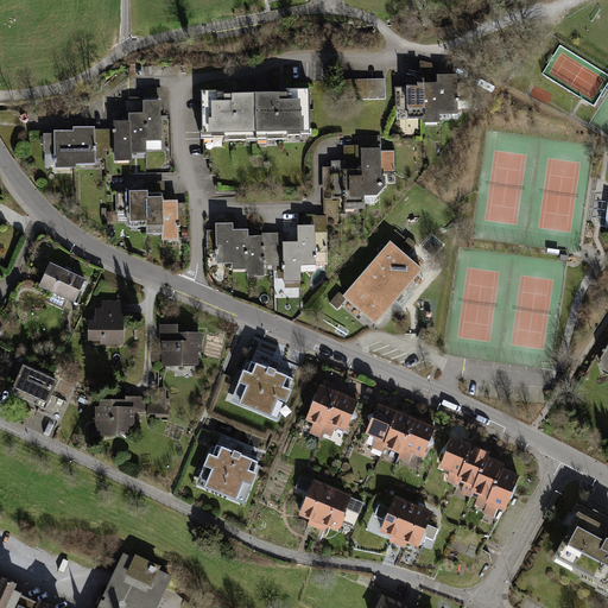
[(417,77),(406,78),(406,86),(394,86),(396,111),(407,111),(407,118),(423,118),(423,122),(439,122),(439,114),(458,113),(457,74),(439,74),(439,64),(420,61),(417,77)]
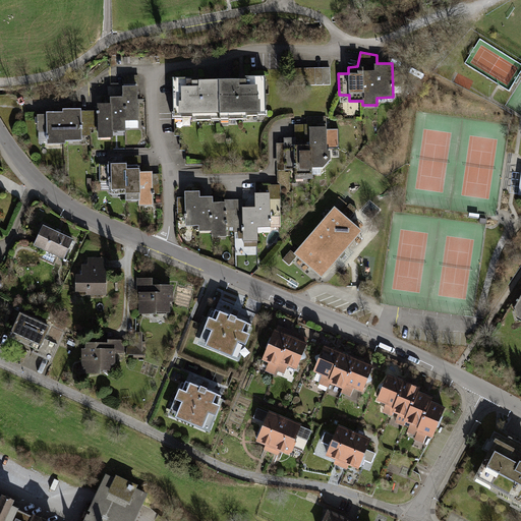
[(331,85),(330,67),(289,68),(291,85),(331,85)]
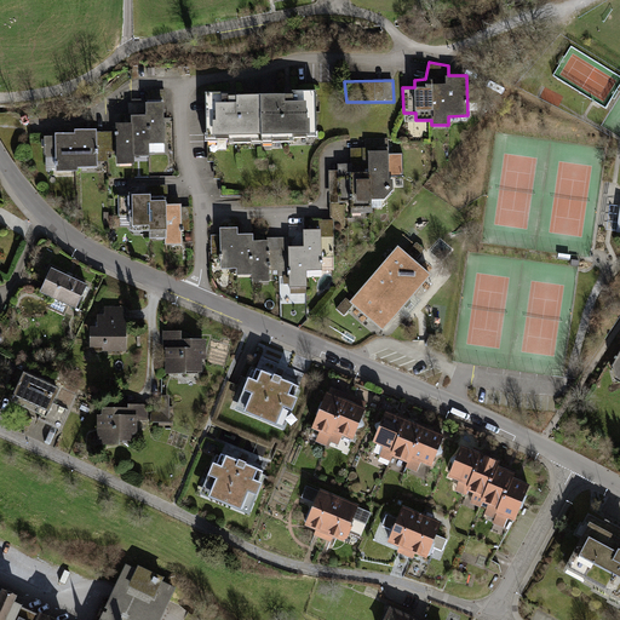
[(128,114),(114,114),(115,131),(116,151),(116,164),(133,164),(133,156),(149,156),(148,153),(166,153),(165,90),(145,91),(145,103),(127,103),(128,114)]
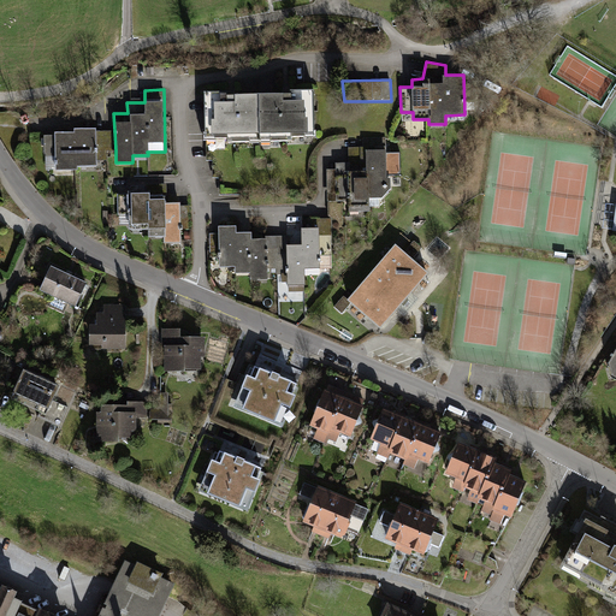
[(289,93),(258,93),(259,141),(292,141),(291,136),(315,136),(313,89),(289,89),(289,93)]
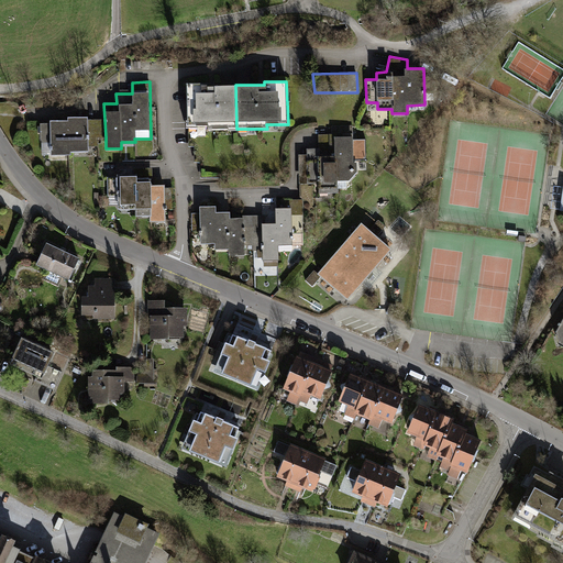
[(207,83),(186,83),(187,127),(207,127),(207,129),(236,129),(235,85),(207,86),(207,83)]
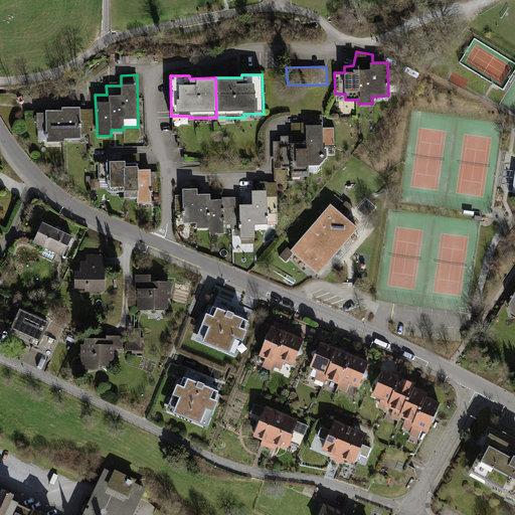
[(44,113),(37,114),(37,127),(38,130),(45,130),(47,142),(64,142),(63,139),(80,138),(80,135),(90,135),(90,126),(97,126),(96,109),(79,110),(79,107),(61,108),(61,111),(44,110),(44,113)]
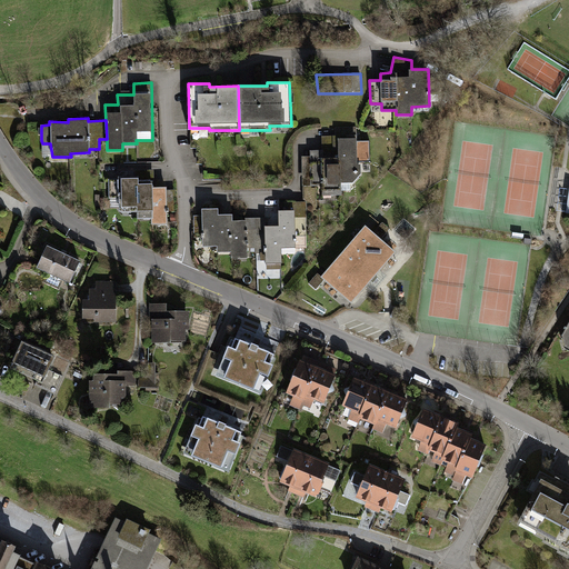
[(321,137),(322,149),(309,149),(310,157),(302,157),(305,202),(306,215),(306,218),(320,217),(319,187),(322,187),(322,196),(342,196),(341,183),(353,183),(361,173),(361,165),(358,165),(357,127),(336,128),(336,136),(321,137)]
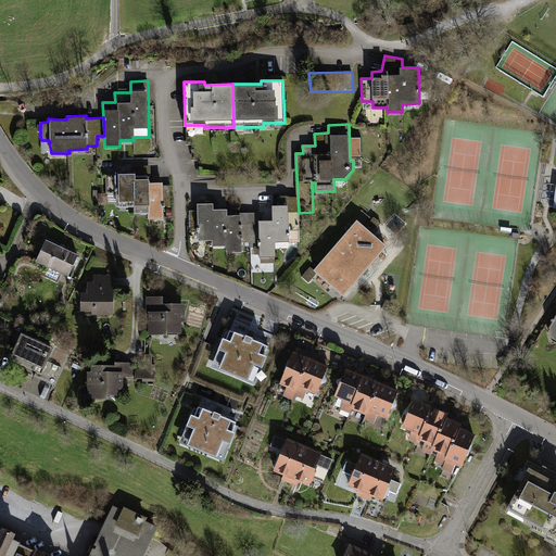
[(133,173),(115,173),(115,175),(105,175),(106,193),(116,193),(116,207),(133,207),(133,214),(147,213),(147,224),(163,218),(163,206),(172,207),(171,186),(162,187),(162,182),(151,182),(150,166),(131,166),(133,173)]
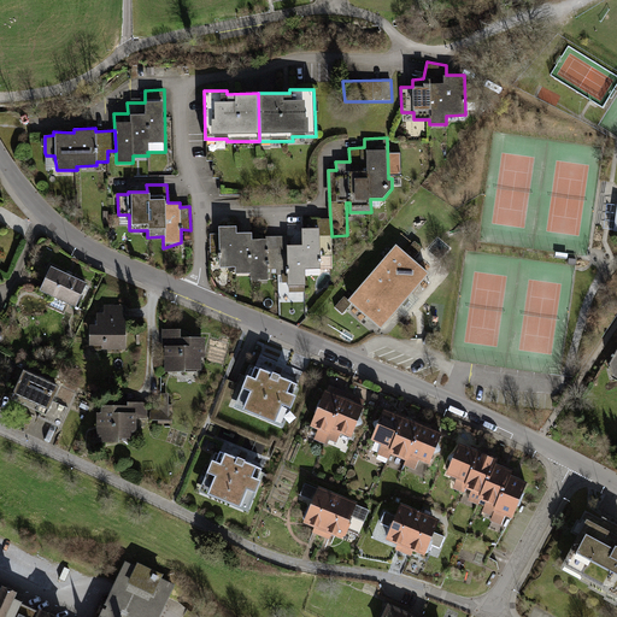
[(288,236),(270,236),(271,275),(287,274),(287,292),(305,292),(305,269),(321,268),(319,233),(331,233),(330,219),(312,218),(312,228),(301,228),(303,245),(288,245),(288,236)]
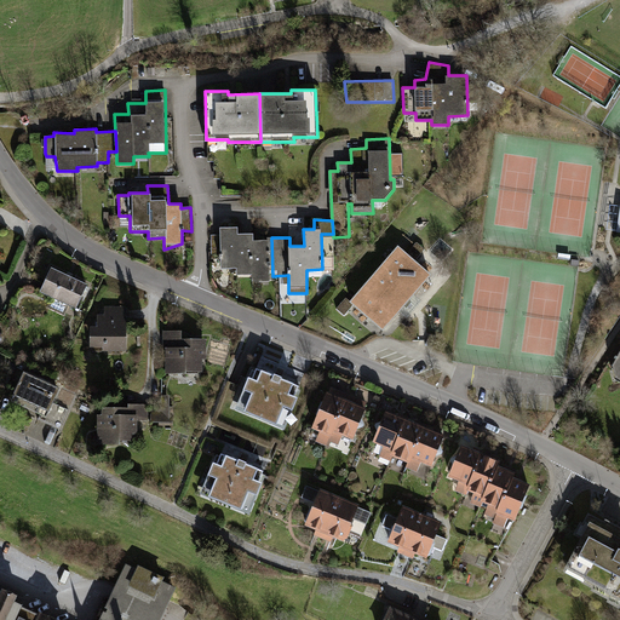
[(236,227),(218,228),(220,269),(236,269),(236,275),(251,275),(252,282),(270,281),(268,240),(252,241),(252,234),(237,234),(236,227)]
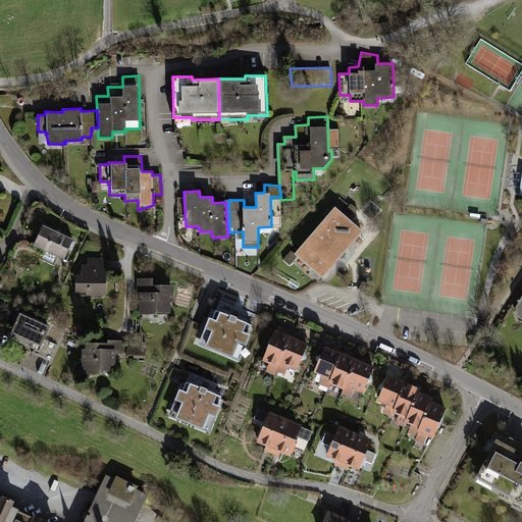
[(358,210),(351,204),(343,214),(350,220),(358,210)]
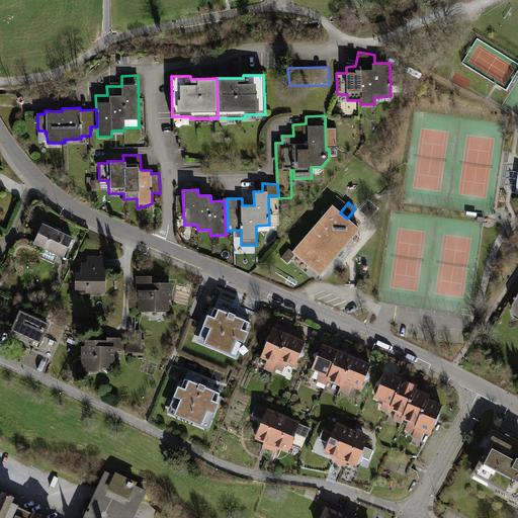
[(340,212),(332,205),(291,252),(294,255),(322,275),(359,229),(347,219),(340,212)]
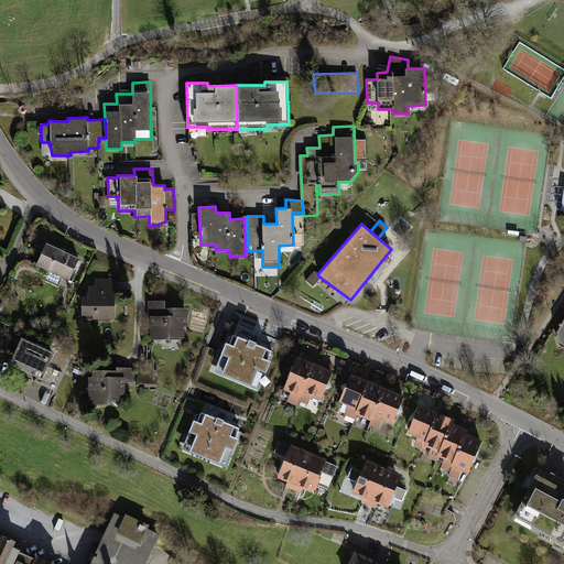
[(79,259),(46,243),(34,266),(69,281),(79,259)]
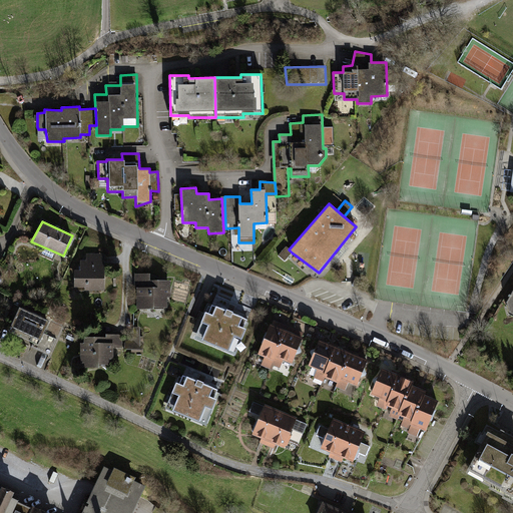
[(292,252),(289,249),(286,247),(278,257),(285,263),(292,252)]
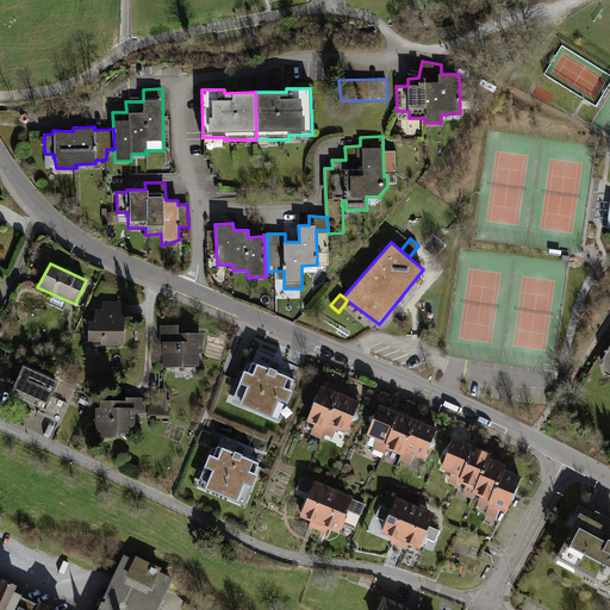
[(94,310),(94,321),(87,321),(87,341),(100,341),(100,346),(123,346),(124,302),(103,302),(101,310),(94,310)]
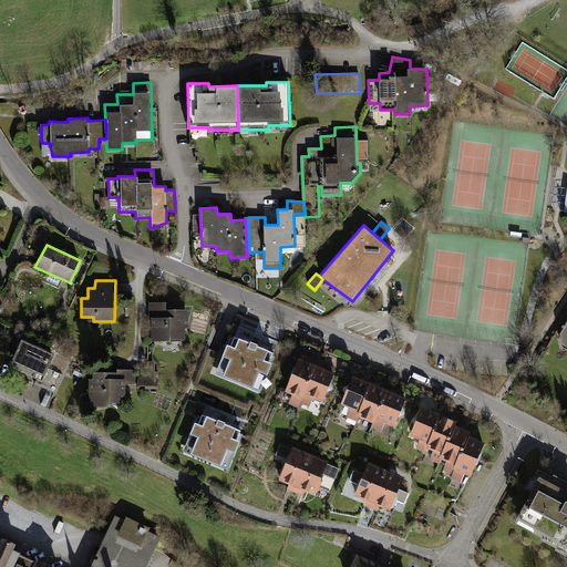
[(165,302),(148,302),(148,318),(151,317),(151,341),(185,340),(185,329),(188,329),(188,310),(165,310),(165,302)]
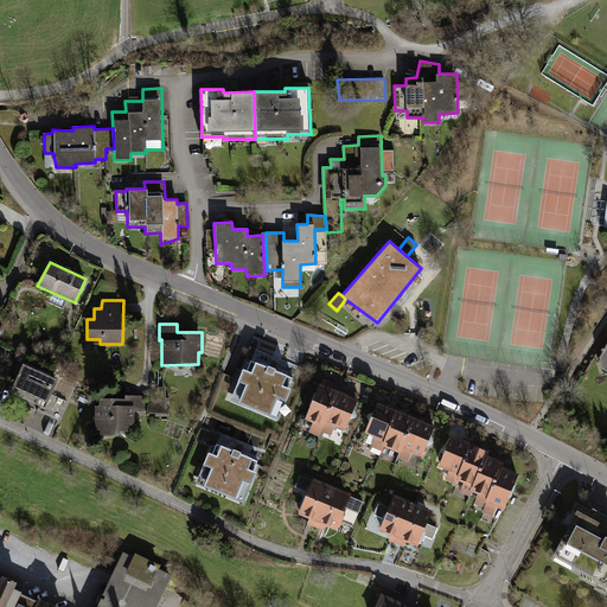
[(428,330),(421,327),(416,338),(423,340),(428,330)]
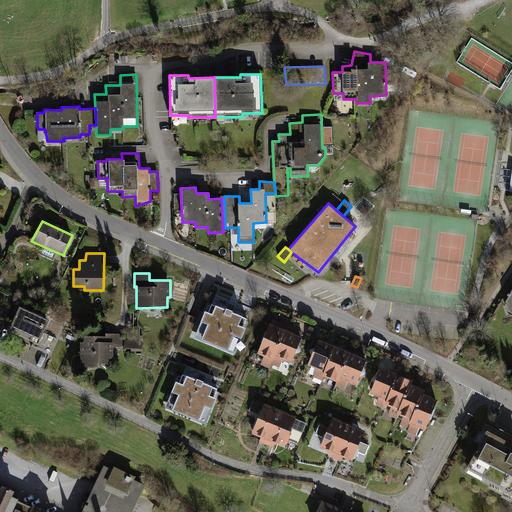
[(246,318),(211,303),(207,312),(203,310),(192,337),(236,355),(246,329),(243,328),(246,318)]
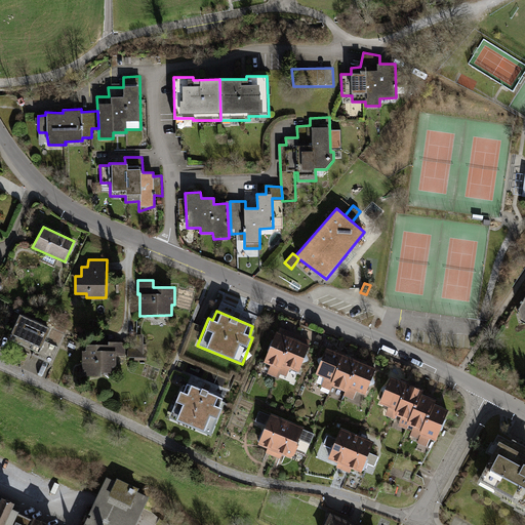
[(50,328),(19,315),(8,339),(35,352),(33,356),(51,364),(57,348),(44,341),(50,328)]
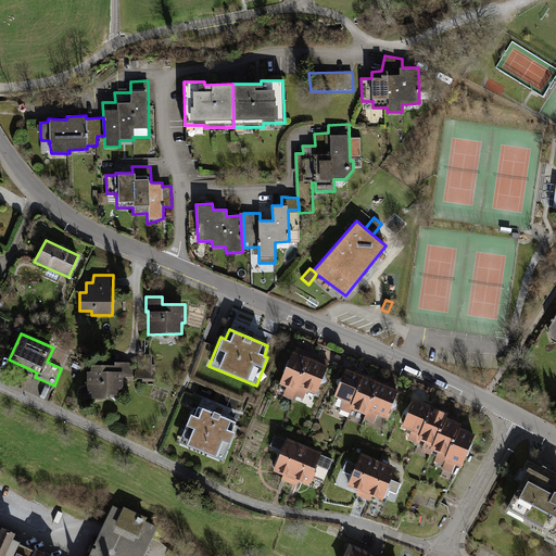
[(310,357),(292,351),(280,384),(287,387),(282,396),(292,400),(294,395),(310,357)]
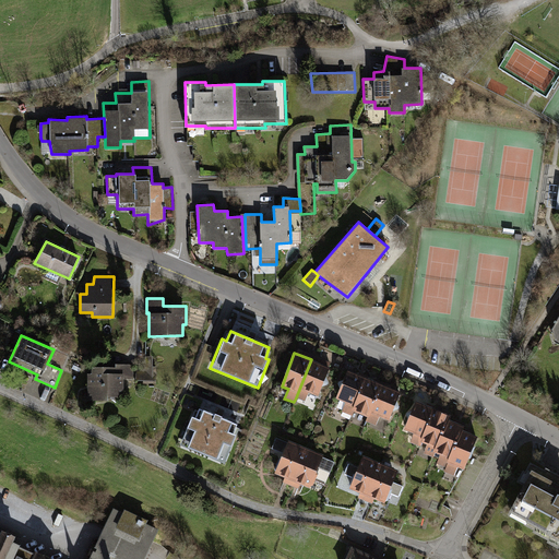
[(153,367),(153,357),(138,356),(138,371),(137,371),(135,381),(155,381),(156,367),(153,367)]
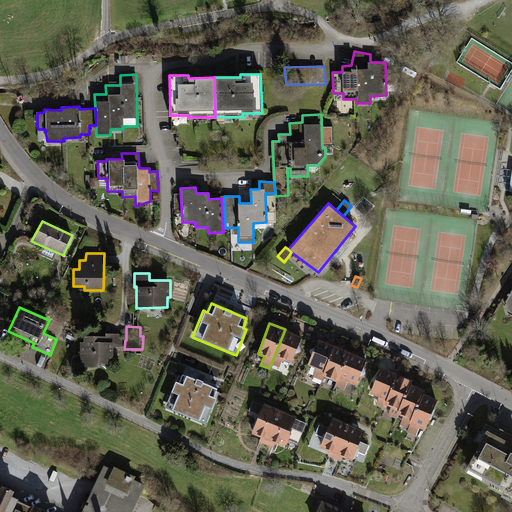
[(302,337),(285,329),(271,364),(279,367),(282,360),(291,363),(302,337)]
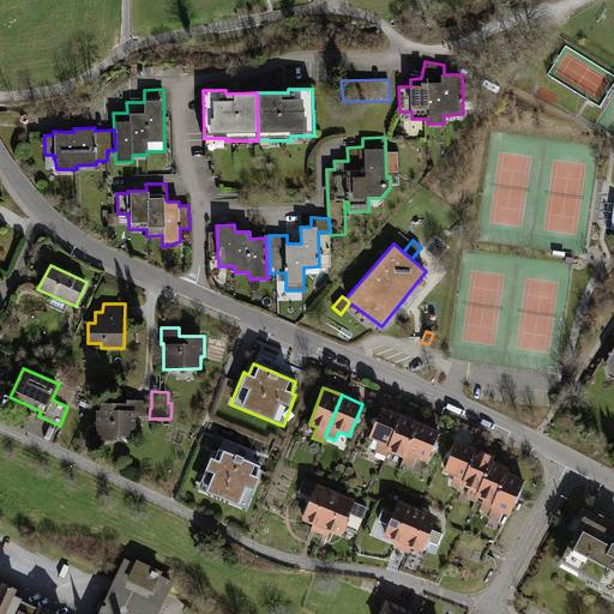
[(100,410),(96,410),(96,440),(118,439),(118,437),(132,437),(132,429),(136,429),(136,415),(148,415),(148,401),(126,401),(126,404),(100,403),(100,410)]
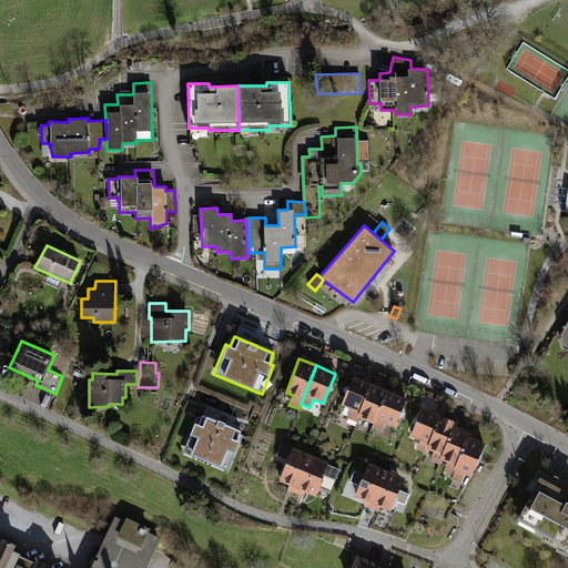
[(408,398),(352,375),(341,404),(352,408),(347,418),(356,423),(359,417),(374,424),(372,429),(382,434),(387,423),(396,427),(408,398)]
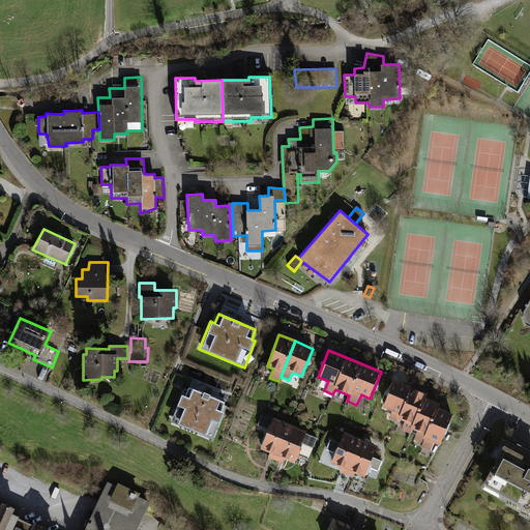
[(428,394),(394,381),(382,407),(392,411),(388,420),(399,424),(400,420),(405,422),(401,430),(411,435),(413,431),(417,432),(414,440),(422,443),(421,447),(431,451),(434,443),(440,446),(453,415),(439,408),(441,404),(427,398),(428,394)]
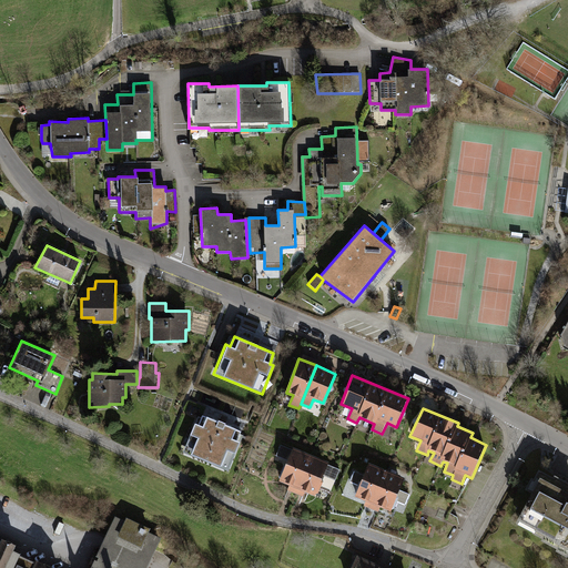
[(241,432),(202,415),(198,425),(194,424),(182,453),(227,470),(239,443),(236,442),(241,432)]
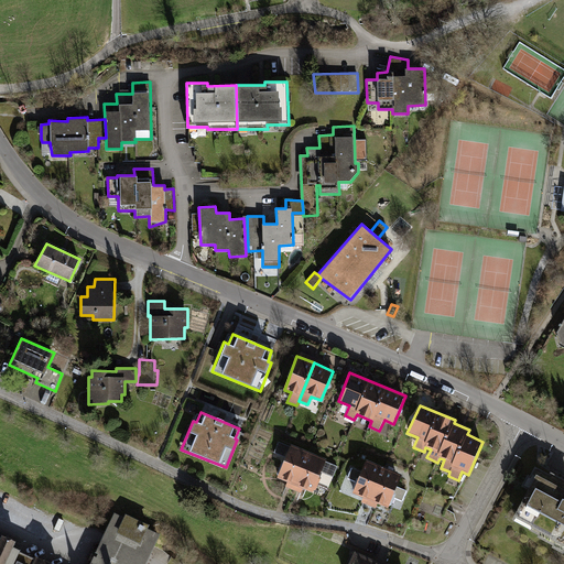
[(310,453),(279,441),(274,453),(284,457),(275,477),(288,483),(284,487),(292,490),(310,453)]
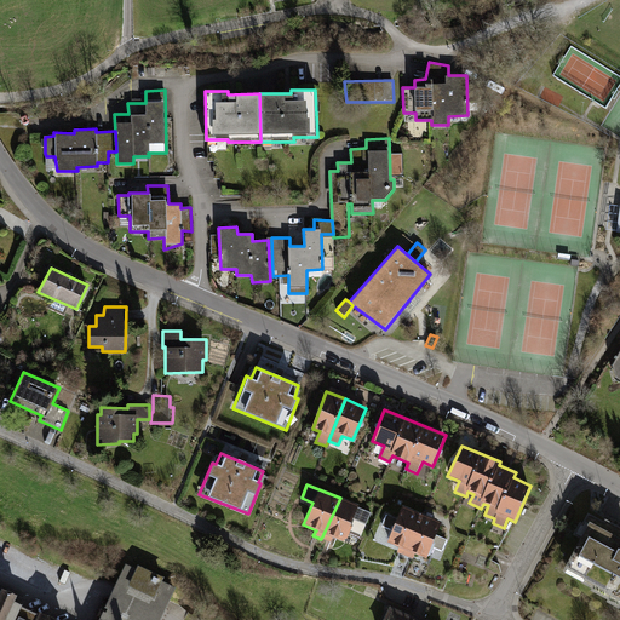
[(372,512),(340,498),(321,539),(329,543),(332,537),(343,541),(352,520),(366,524),(372,512)]
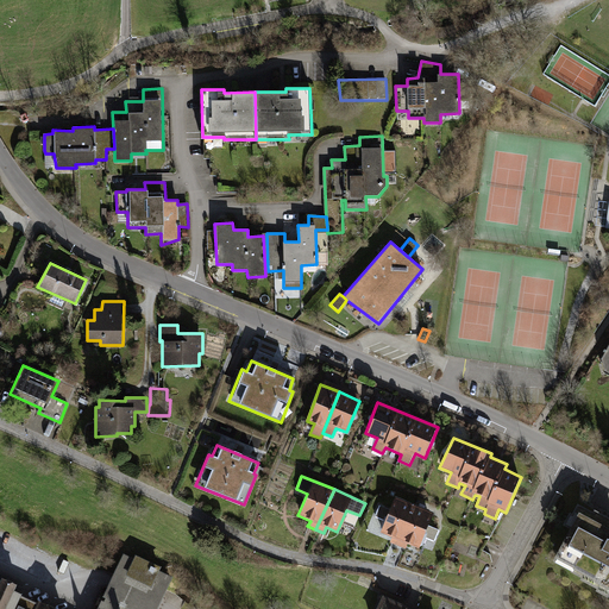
[(415,504),(395,497),(389,509),(380,506),(375,516),(384,521),(380,533),(393,539),(390,542),(396,546),(415,504)]
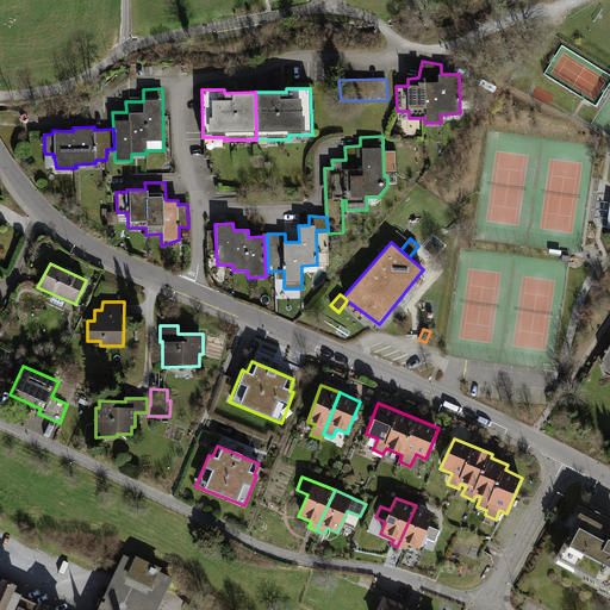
[(434,514),(416,505),(397,547),(406,551),(408,545),(419,549),(424,537),(435,542),(440,531),(429,527),(434,514)]
